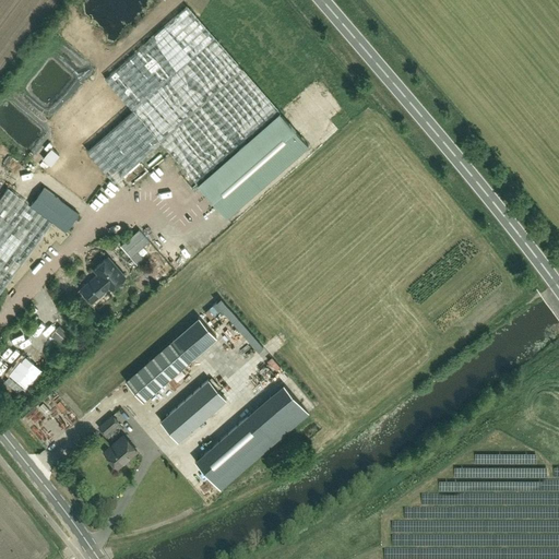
[(105,78),(132,109),(86,150),(114,181),(161,141),(198,183),(280,113),(280,111),(187,6),(105,78)]
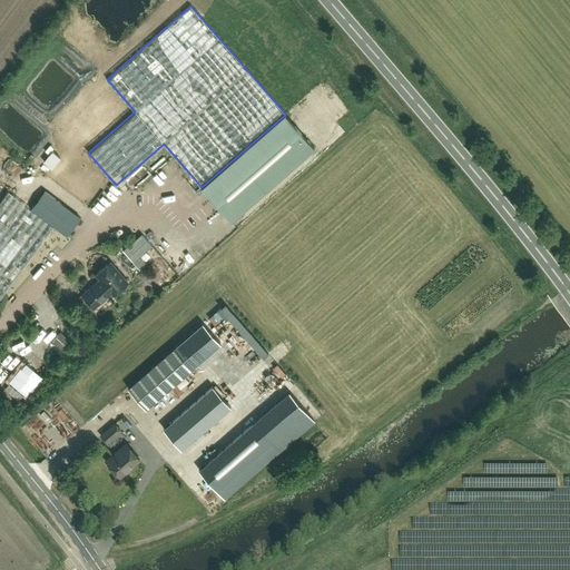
[(231,220),(315,147),(285,115),(202,187),(231,220)]
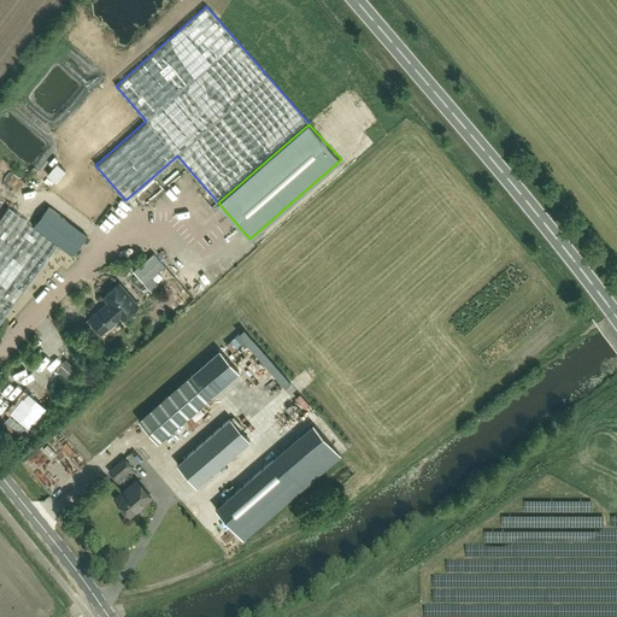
[(164,171),(137,201),(140,204),(144,200),(151,206),(175,180),(164,171)]
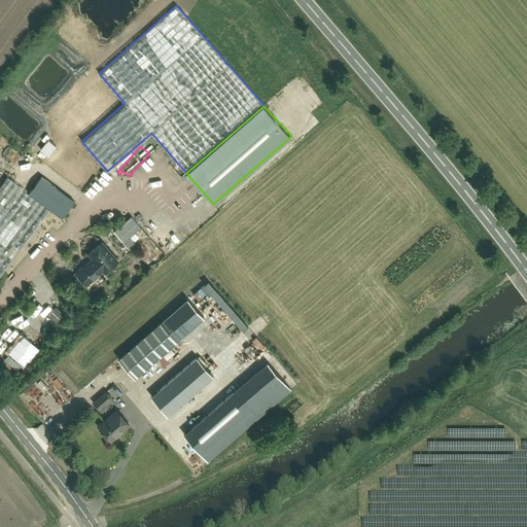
[(170,161),(164,165),(168,171),(174,167),(170,161)]
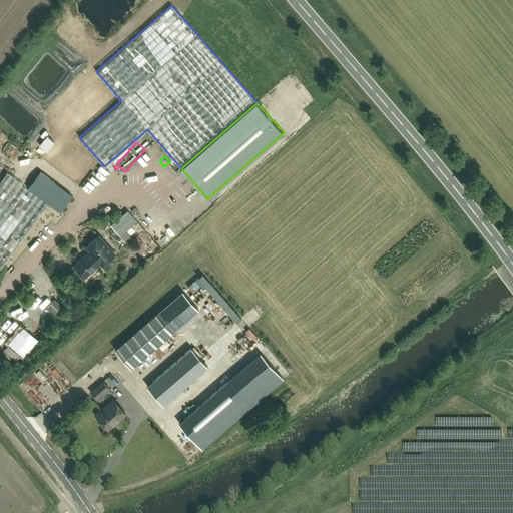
[(68,163),(55,179),(71,191),(87,171),(76,163),(73,167),(68,163)]
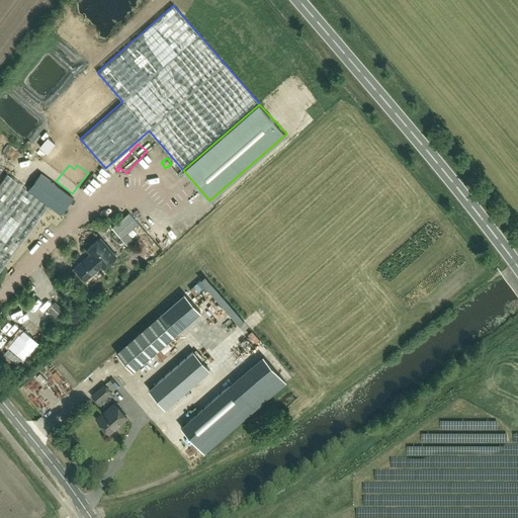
[(0,172),(0,271),(48,207),(26,192),(0,172)]
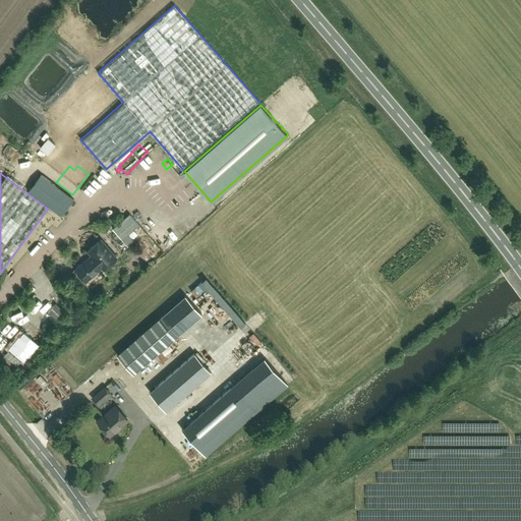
[(50,207),(61,216),(73,199),(41,175),(26,193),(48,209),(50,207)]
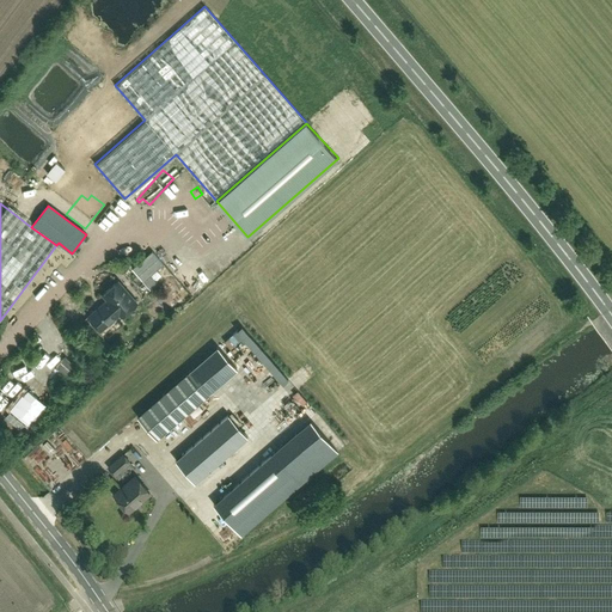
[(152,251),(133,269),(151,289),(158,283),(151,276),(164,264),(152,251)]
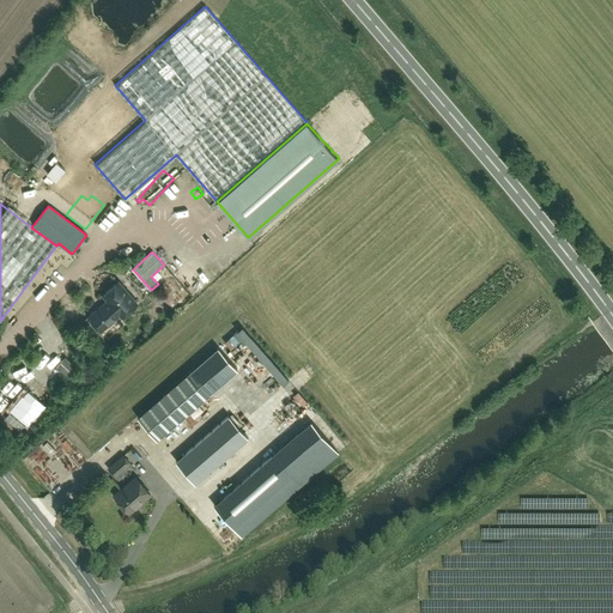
[(103,292),(108,298),(120,313),(122,314),(137,301),(119,279),(103,292)]
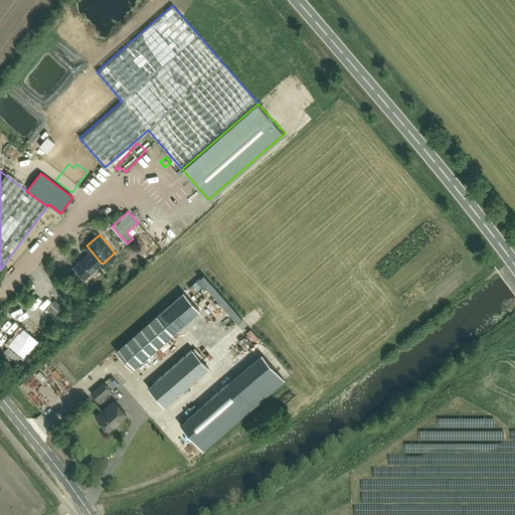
[(84,276),(101,263),(91,250),(74,265),(84,276)]
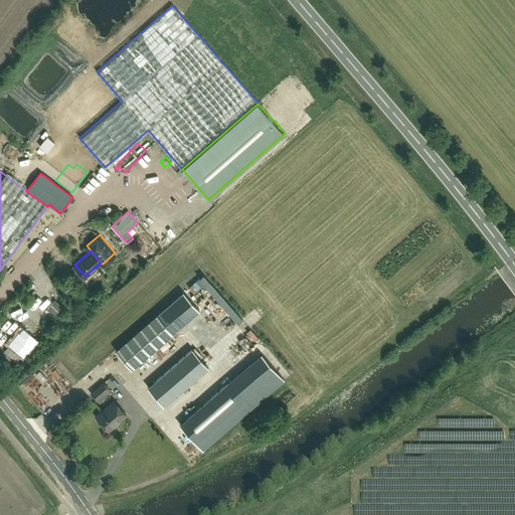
[(143,262),(146,256),(138,251),(135,256),(143,262)]
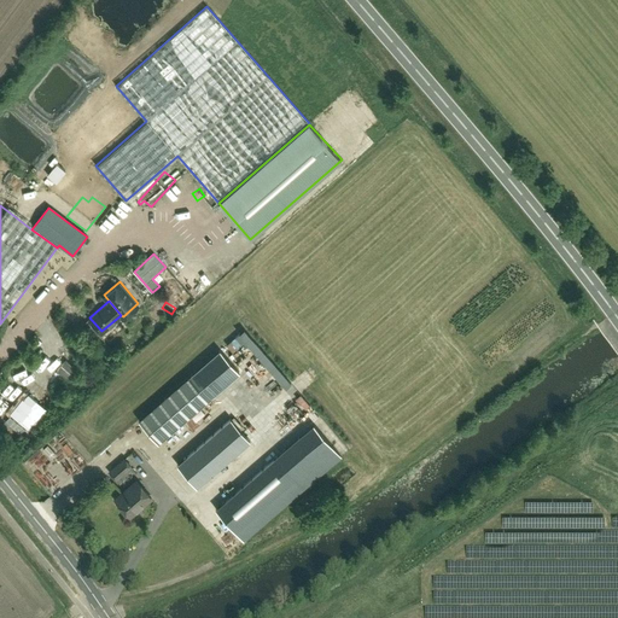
[(76,314),(68,316),(69,325),(79,324),(76,314)]
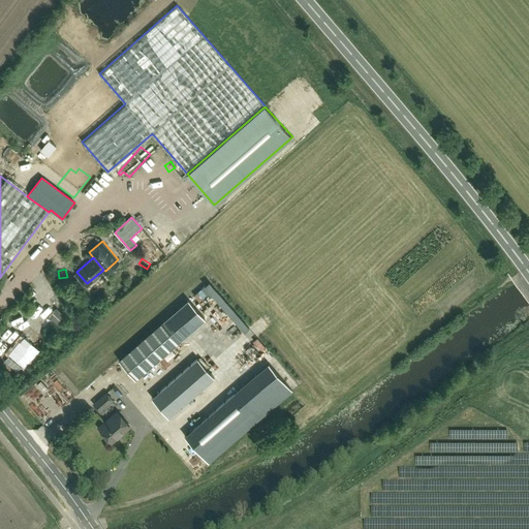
[(181,339),(164,320),(119,360),(135,379),(181,339)]
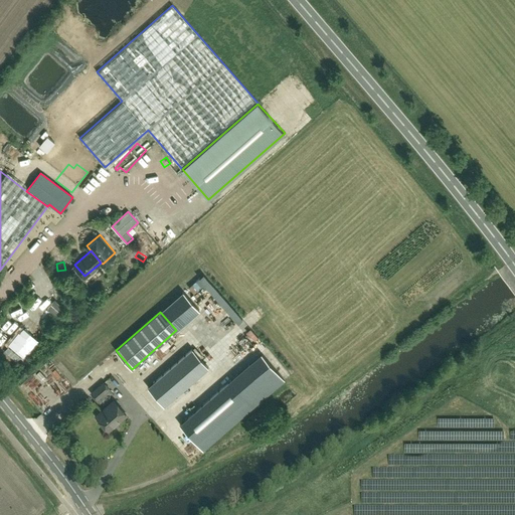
[(180,329),(188,324),(184,319),(177,323),(180,329)]
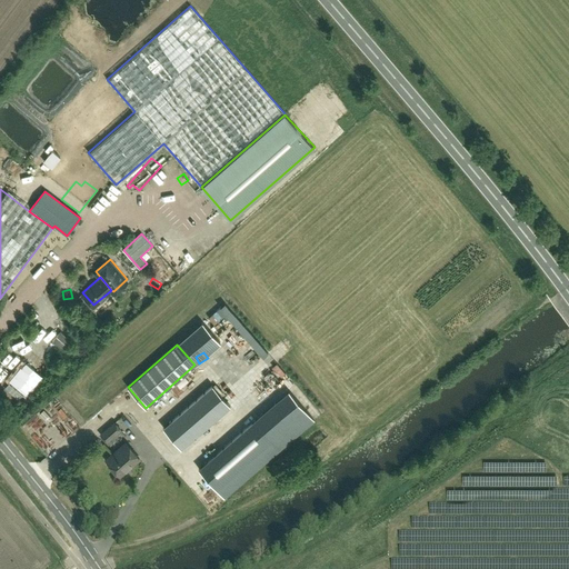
[(163,428),(181,449),(230,406),(212,386),(163,428)]
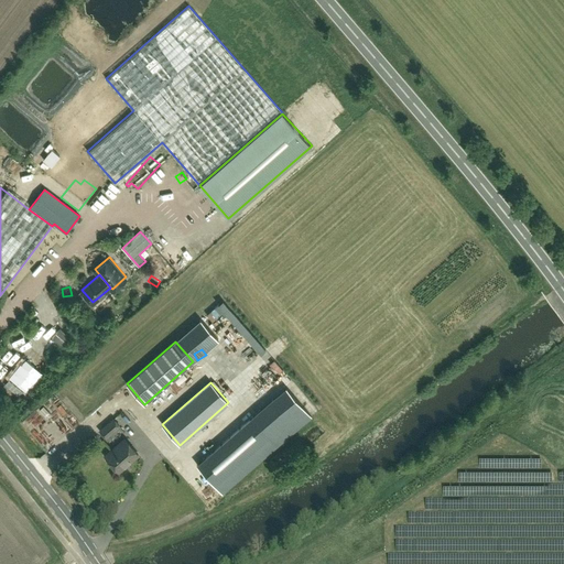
[(63,414),(67,410),(57,401),(53,407),(63,414)]
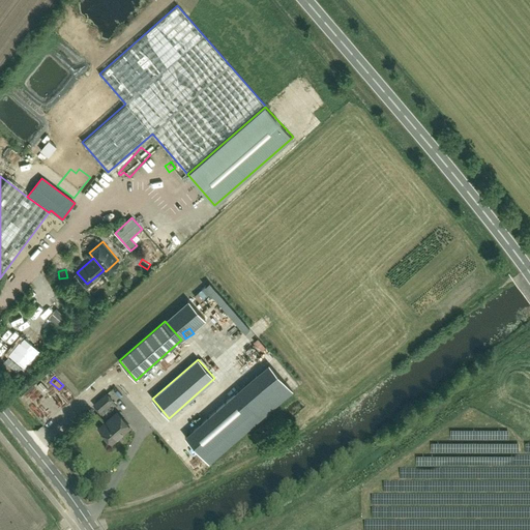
[(32,389),(42,406),(47,403),(42,395),(45,394),(38,385),(32,389)]
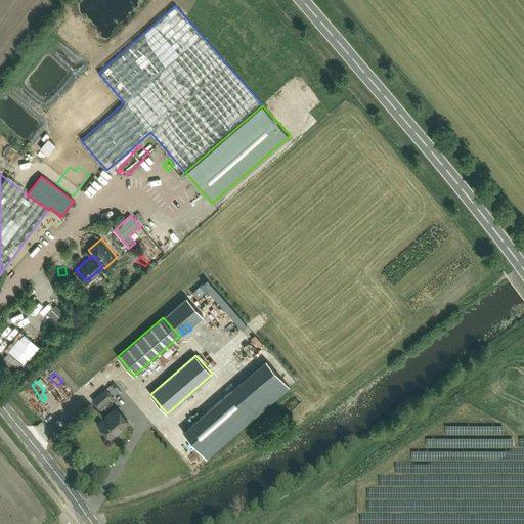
[(235,387),(182,432),(199,450),(251,405),(235,387)]
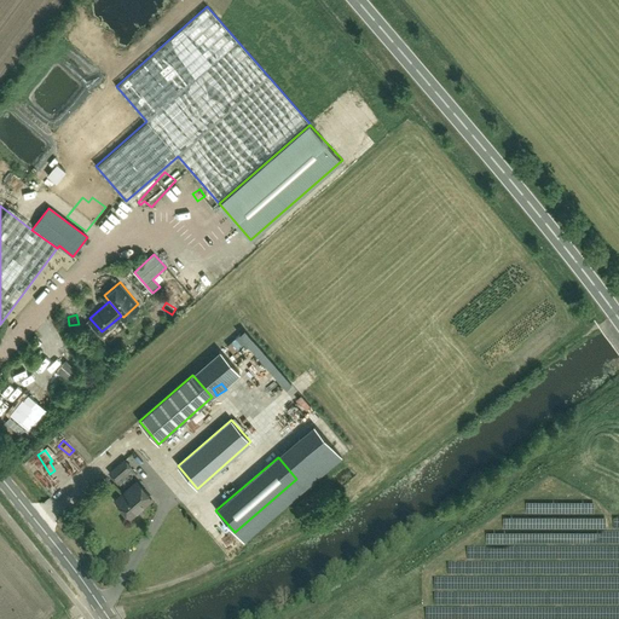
[(110,473),(116,480),(131,467),(125,460),(110,473)]
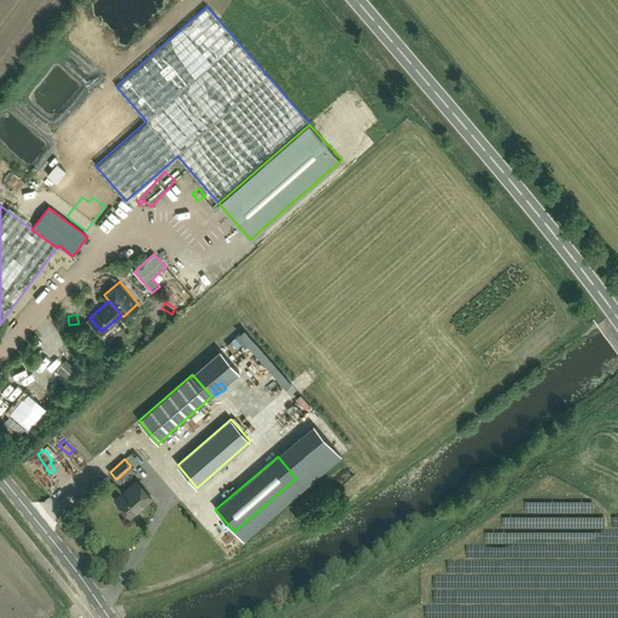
[(123,509),(130,517),(151,499),(136,482),(115,500),(117,502),(117,505),(121,509),(123,509)]
